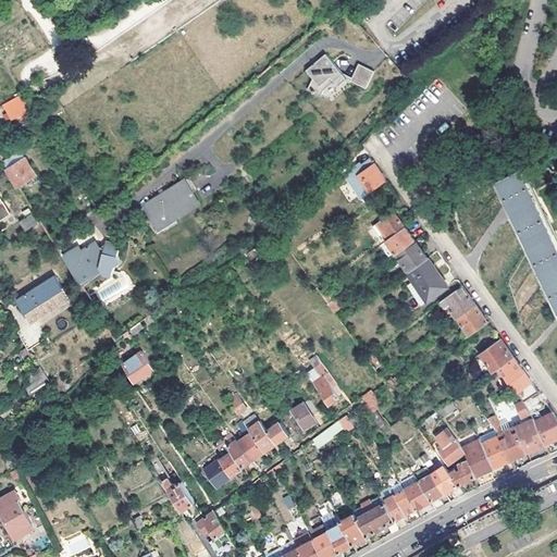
[(326,53),(308,70),(314,77),(308,88),(320,95),(322,90),(334,79),(338,85),(346,77),(347,77),(344,74),(326,53)]
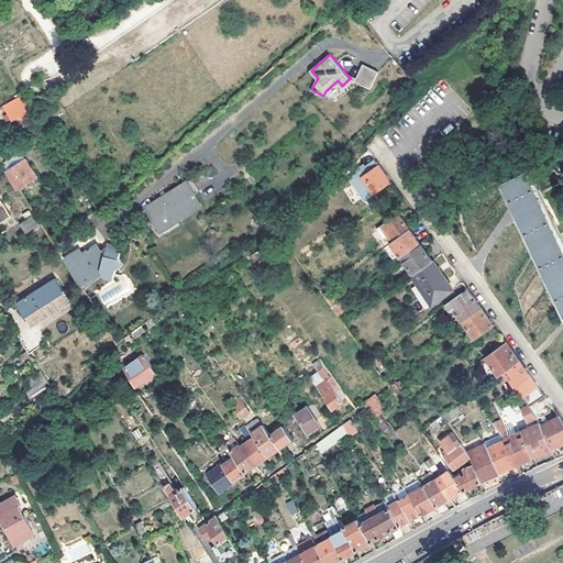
[(356,77),(355,80),(371,88),(378,70),(363,63),(356,77)]
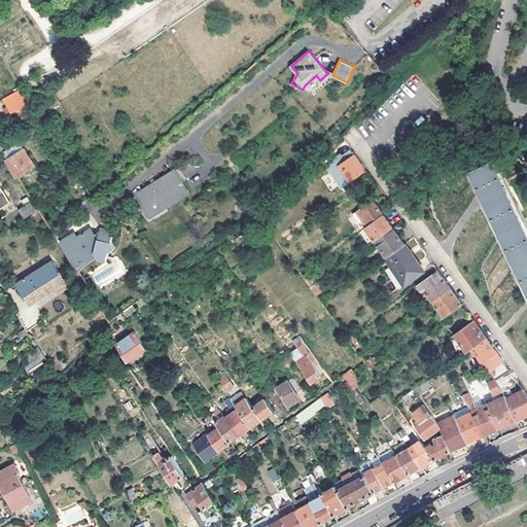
[(28,99),(20,85),(0,97),(0,102),(6,112),(28,99)]
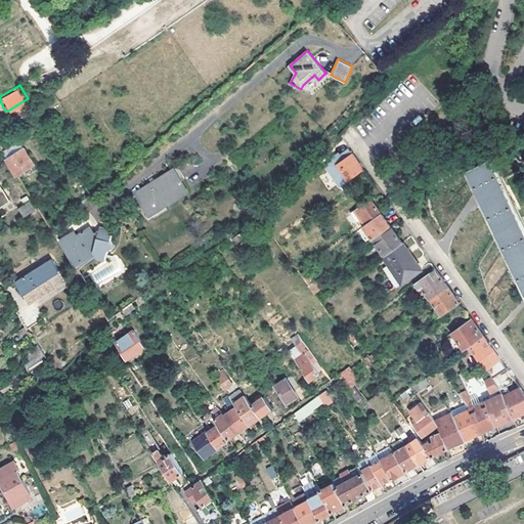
[(14,150),(23,144),(19,139),(10,144),(14,150)]
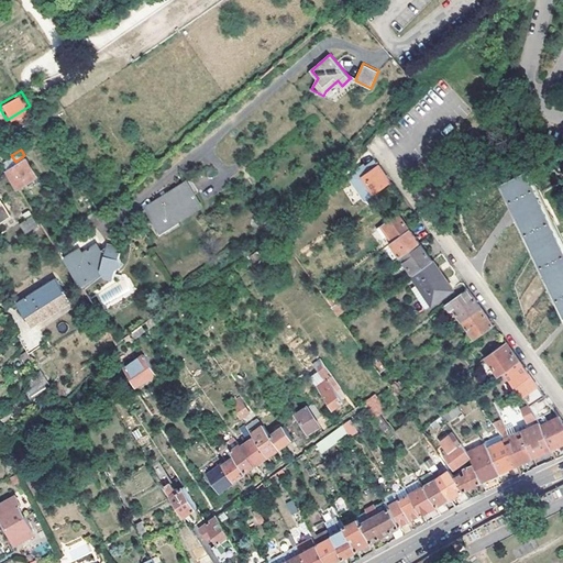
[(37,176),(24,155),(15,162),(11,155),(1,162),(7,169),(10,175),(18,187),(37,176)]
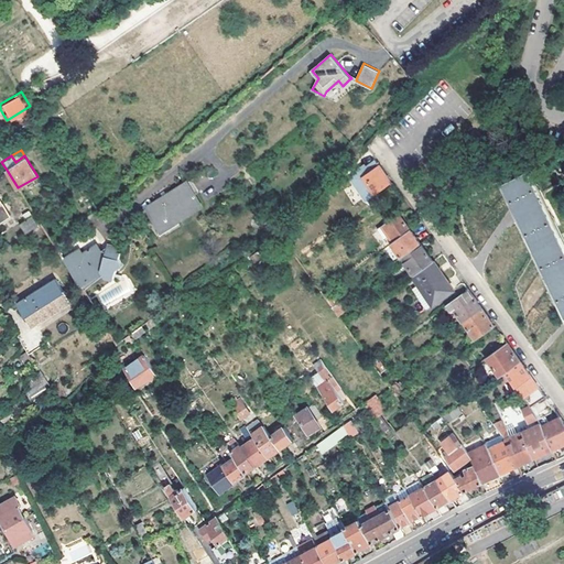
[(368,199),(391,182),(380,166),(375,170),(370,164),(366,167),(364,165),(361,172),(362,174),(351,177),(368,199)]
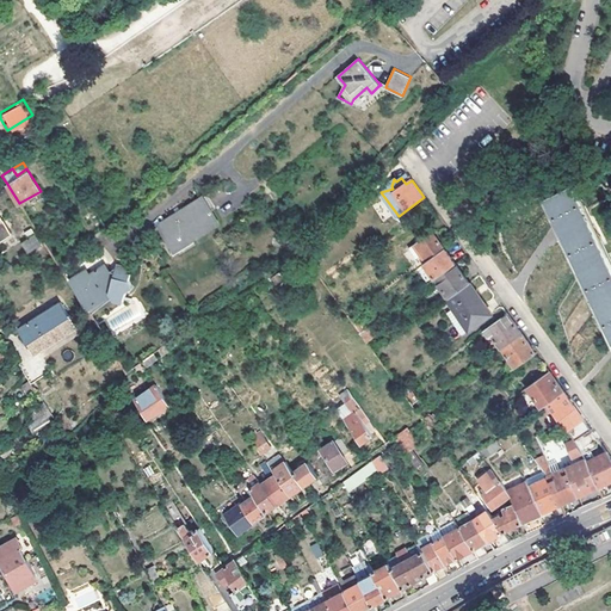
[(610,263),(572,186),(545,199),(610,328),(610,263)]
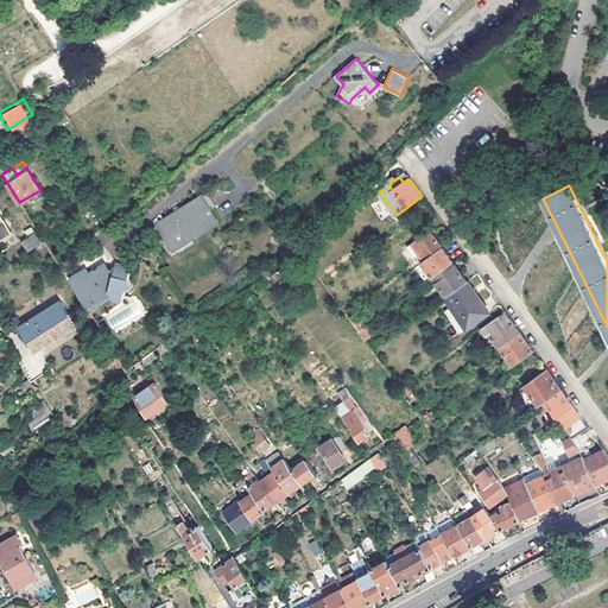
[(160,229),(173,249),(217,222),(201,196),(175,213),(178,217),(160,229)]
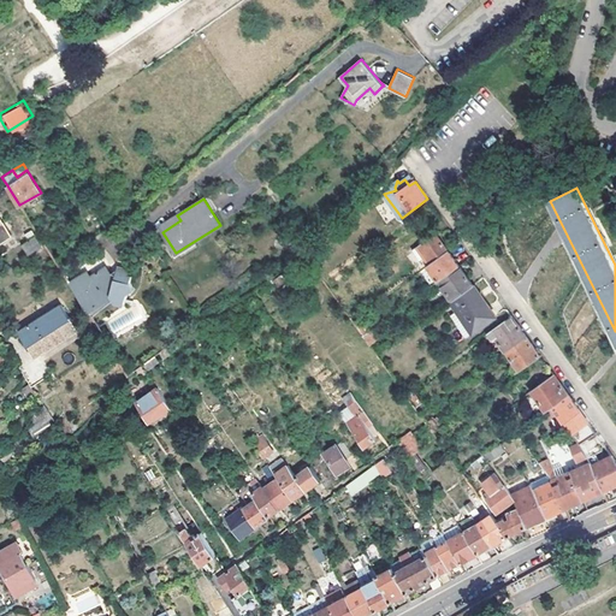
[(181,220),(177,215),(159,226),(163,232),(181,220)]
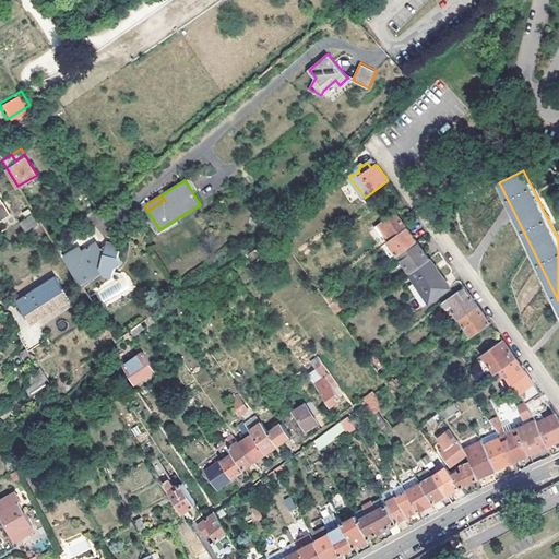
[(0,217),(10,213),(0,197),(0,217)]
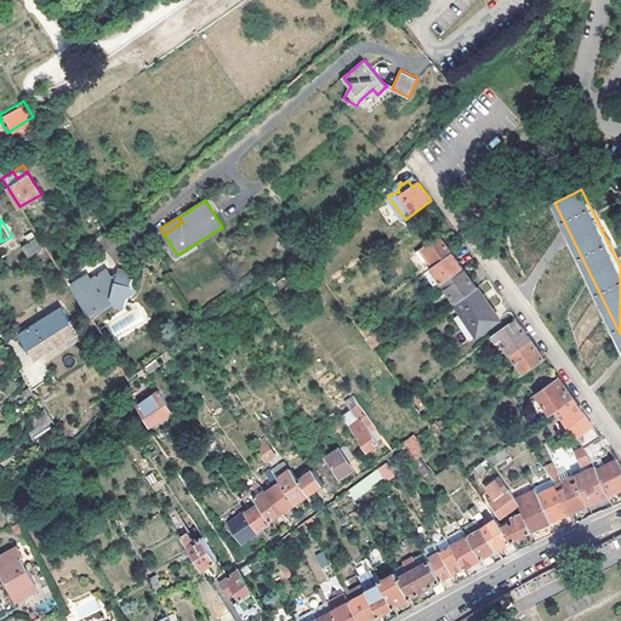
[(96,238),(103,250),(115,241),(110,234),(108,231),(96,238)]
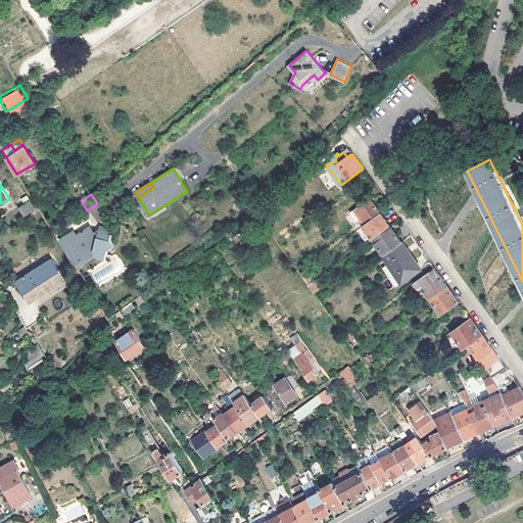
[(365,225),(380,214),(369,198),(349,212),(355,221),(360,218),(365,225)]
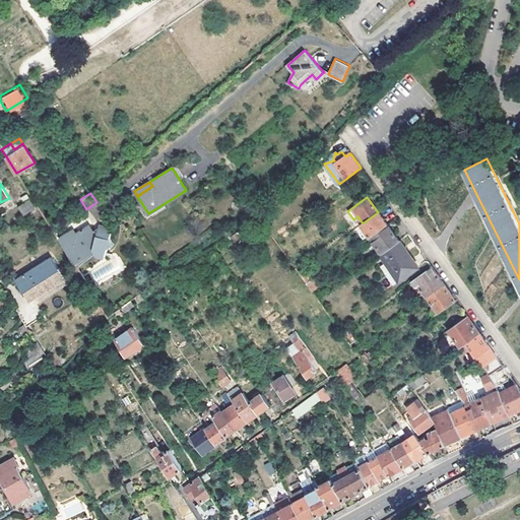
[(36,206),(30,198),(19,205),(24,213),(36,206)]
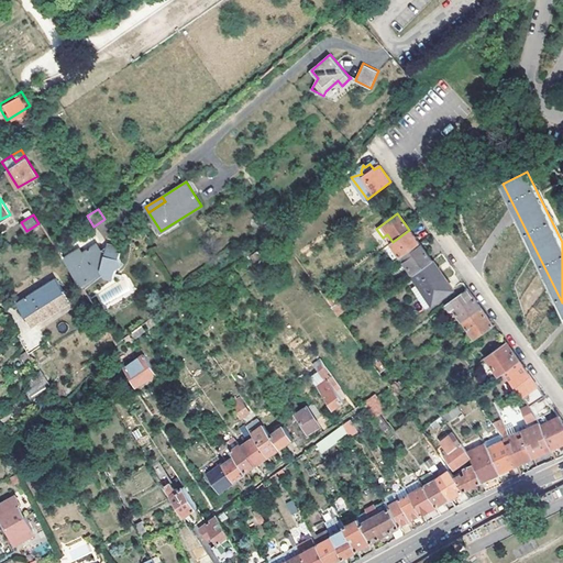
[(419,243),(409,230),(393,242),(382,250),(384,253),(393,247),(399,257),(419,243)]
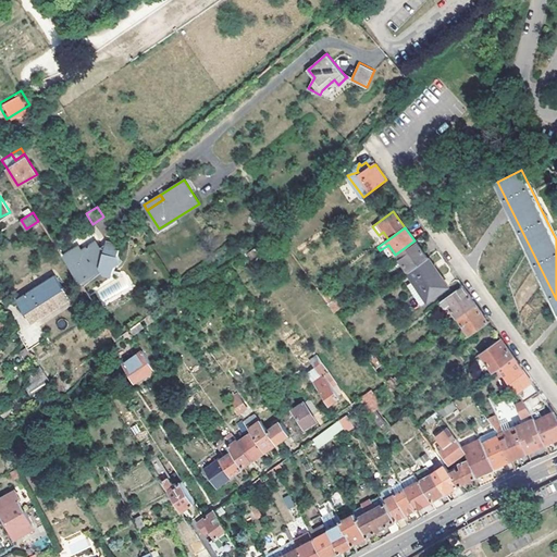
[(62,255),(78,281),(99,267),(111,272),(112,268),(120,265),(115,259),(119,250),(116,250),(118,245),(107,240),(106,245),(100,248),(95,240),(81,250),(72,256),(69,250),(62,255)]
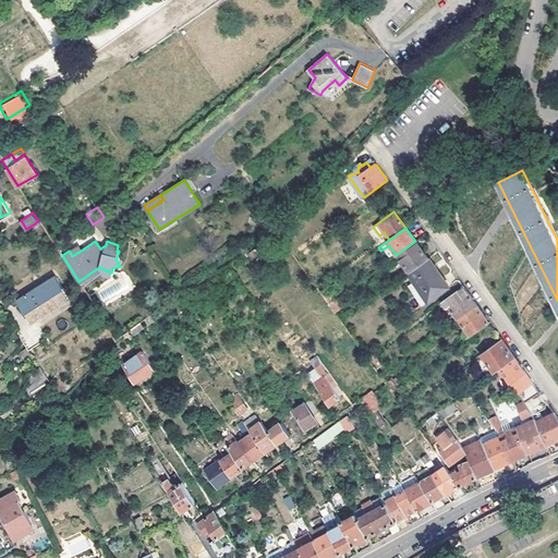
[(409,273),(428,258),(415,241),(396,255),(393,257),(398,262),(400,261),(409,273)]
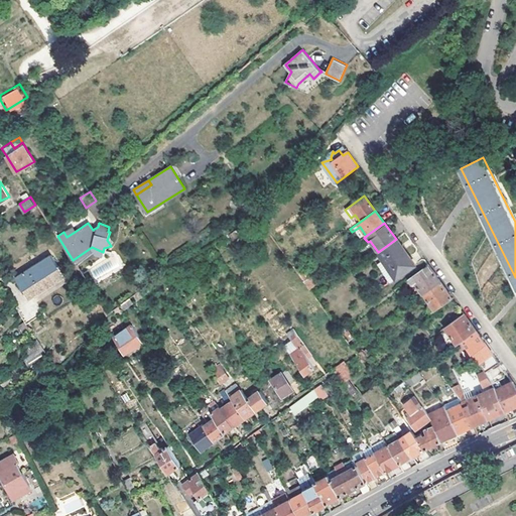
[(72,227),(63,232),(67,237),(75,232),(72,227)]
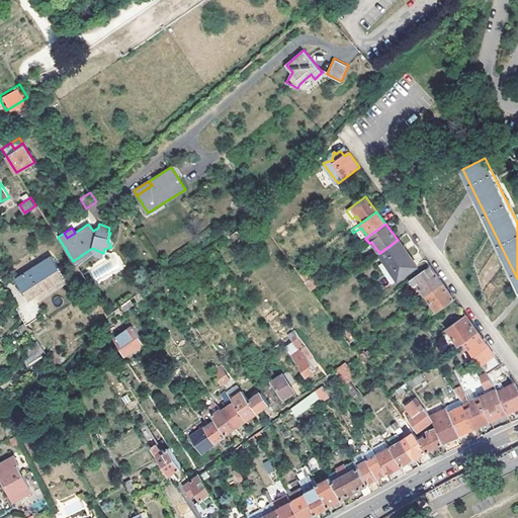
[(417,266),(398,240),(379,253),(372,258),(392,283),(401,277),(402,278),(417,266)]
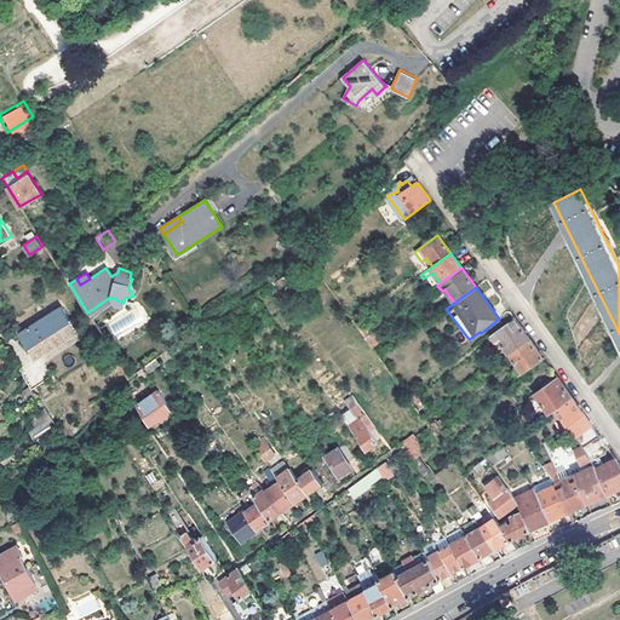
[(110,297),(87,313),(90,316),(110,304),(121,308),(124,303),(110,297)]
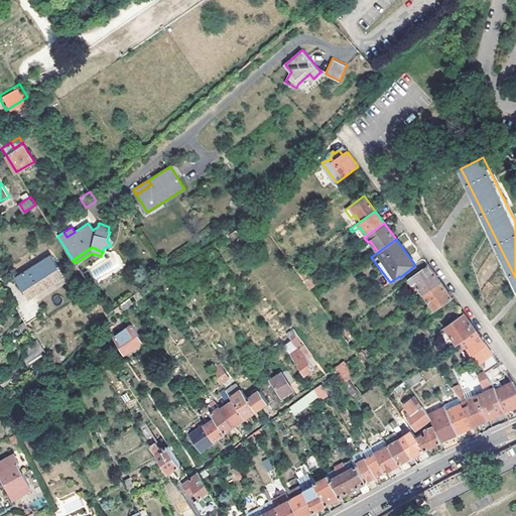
[(14,276),(27,298),(63,274),(49,253),(14,276)]
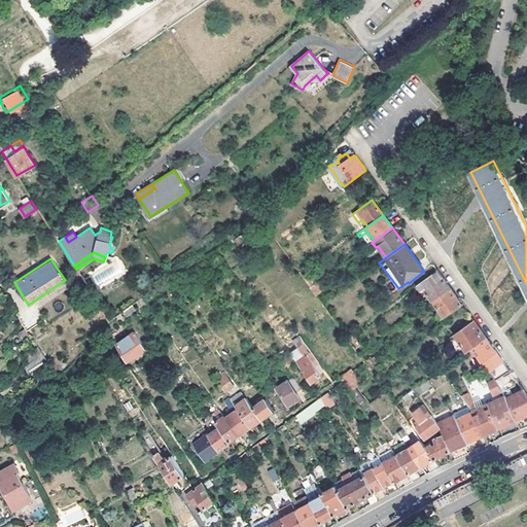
[(303,275),(311,287),(318,283),(309,271),(303,275)]
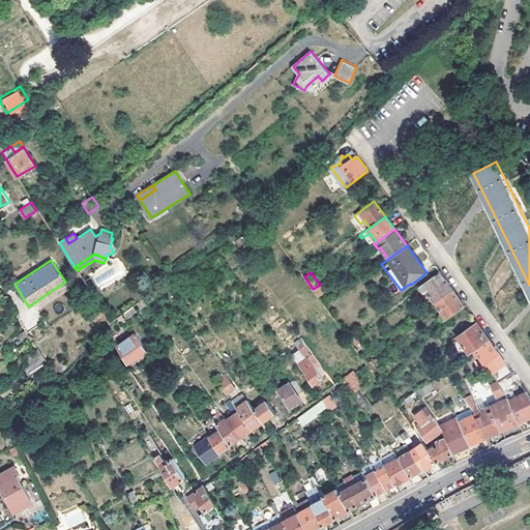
[(435,302),(452,290),(440,272),(416,290),(420,296),(427,292),(435,302)]
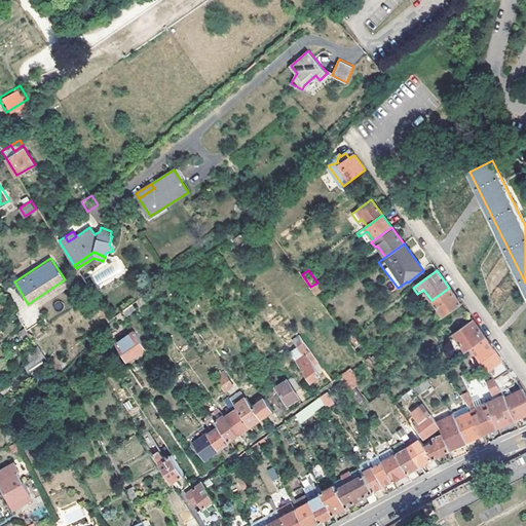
[(65,279),(28,304),(30,306),(67,283),(65,279)]
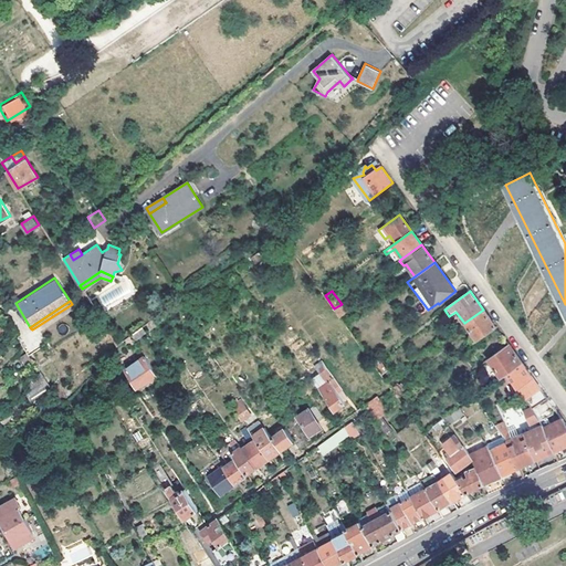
[(343,303),(342,304),(334,308),(339,315),(347,310),(343,303)]
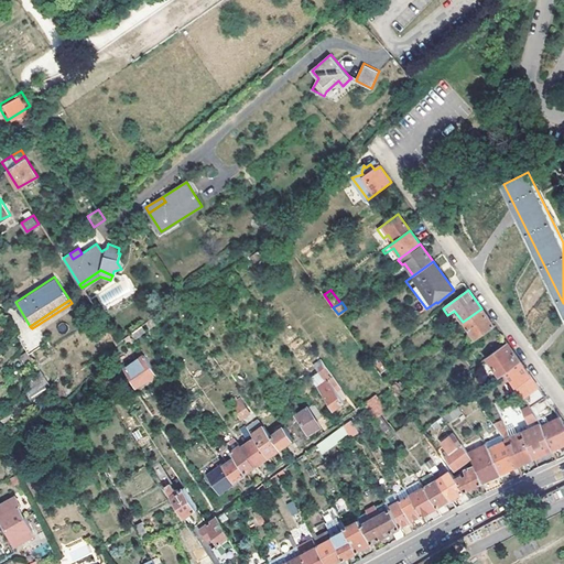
[(495,326),(481,308),(463,322),(474,338),(470,340),(472,343),(495,326)]
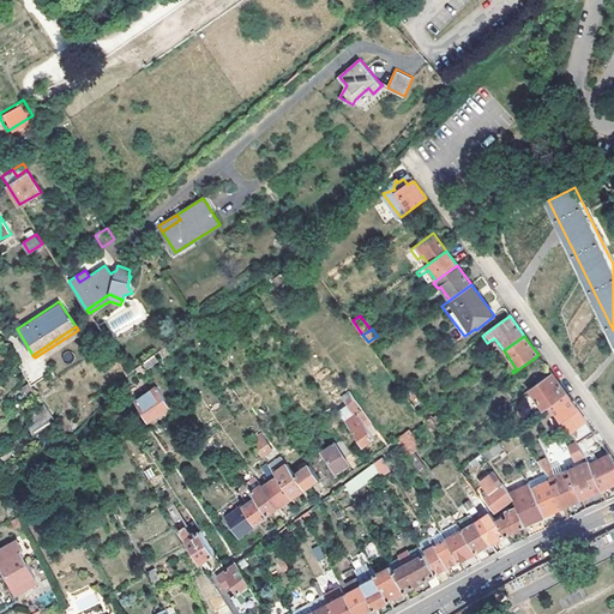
[(35,361),(22,369),(30,381),(42,373),(35,361)]
